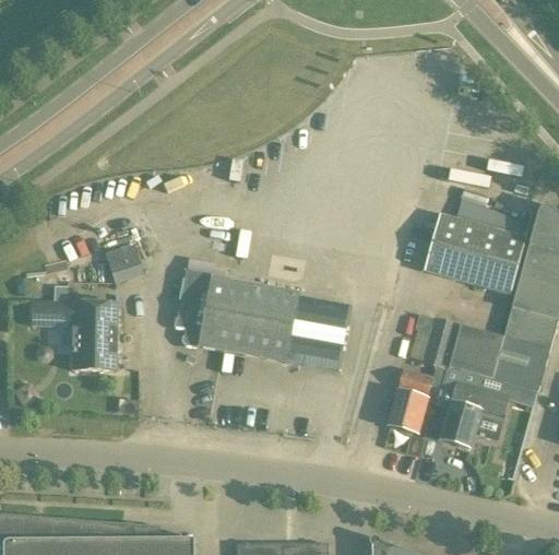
[(439,214),(423,270),(510,294),(525,238),(530,224),(472,201),(462,197),(455,219),(439,214)]
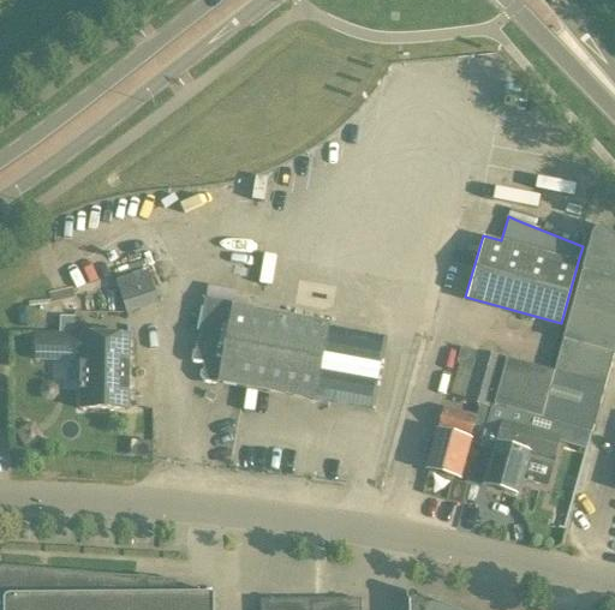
[(506,356),(494,402),(525,411),(592,430),(605,382),(614,350),(614,235),(599,222),(592,232),(583,267),(562,336),(554,369),(506,356)]
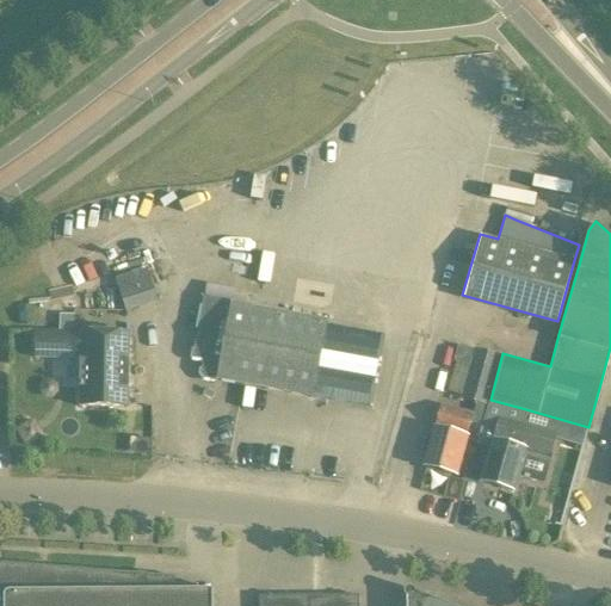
[(125,305),(155,296),(147,271),(118,280),(125,305)]
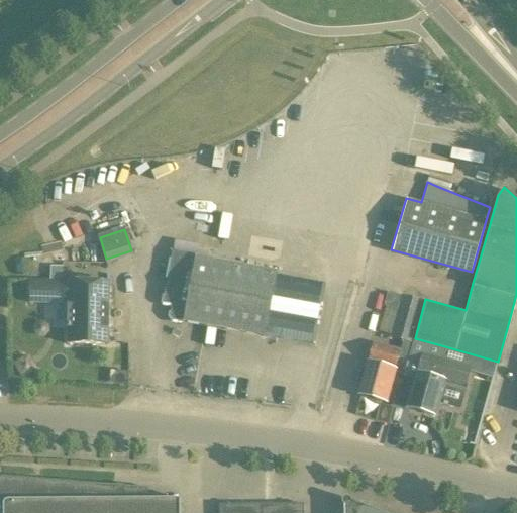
[(323,281),(276,272),(276,270),(171,250),(162,301),(171,303),(169,314),(172,318),(184,321),(184,319),(264,333),(264,331),(311,340),(323,281)]
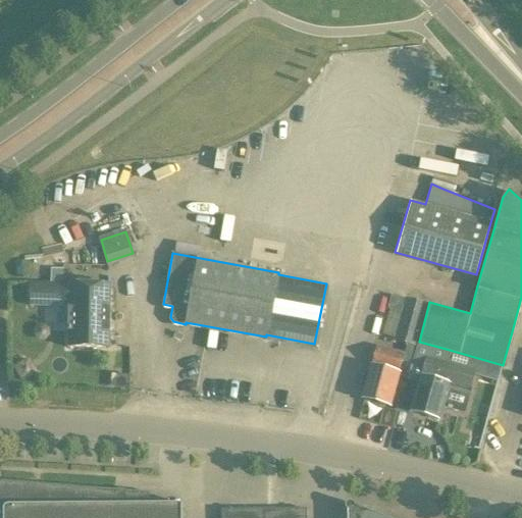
[(110,282),(67,281),(68,280),(29,279),(28,304),(67,304),(66,345),(109,346),(110,282)]
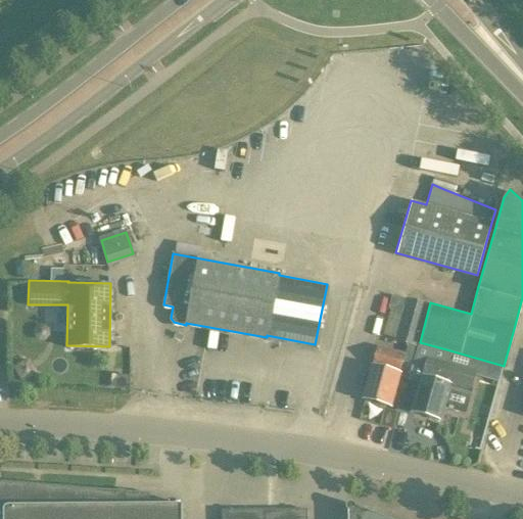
[(416,345),(428,302),(407,296),(394,339),(416,345)]
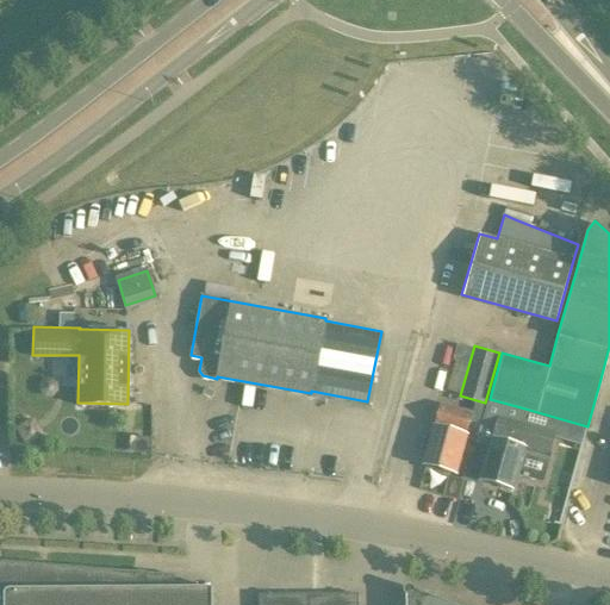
[(517,419),(521,407),(490,399),(489,404),(480,434),(491,437),(491,438),(490,438),(479,476),(512,486),(522,447),(548,454),(555,430),(517,419)]
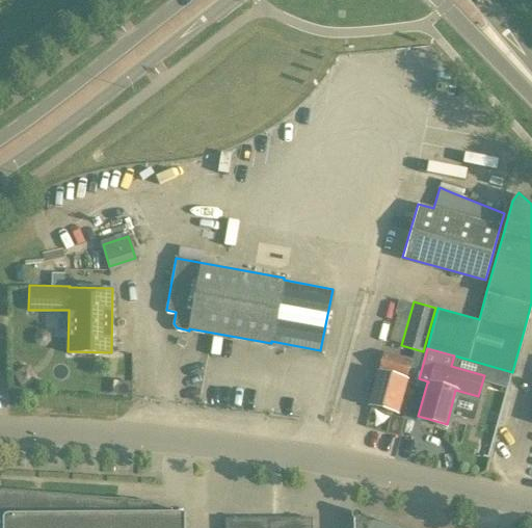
[(397,411),(405,379),(377,371),(368,403),(397,411)]
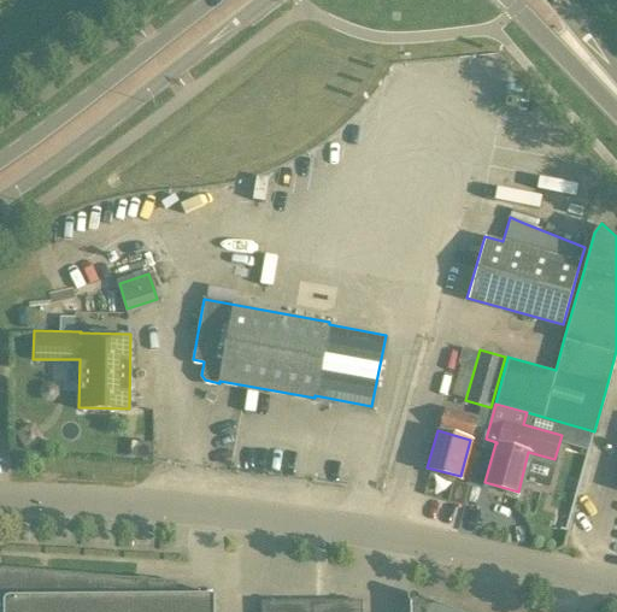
[(0,611),(212,611),(213,593),(175,593),(175,580),(4,565),(0,565),(0,611)]
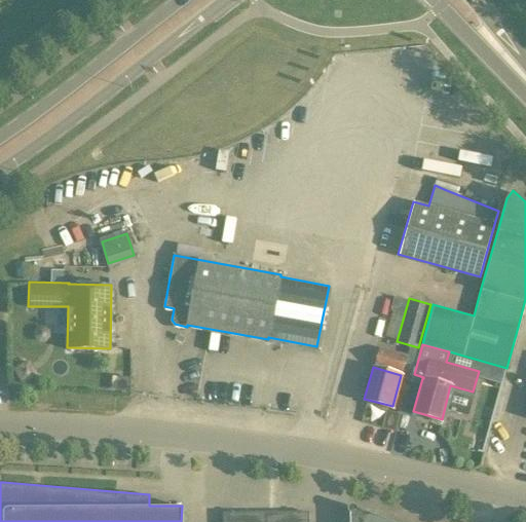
[(391,521),(357,508),(355,506),(351,504),(347,506),(347,510),(349,513),(349,521),(391,521)]
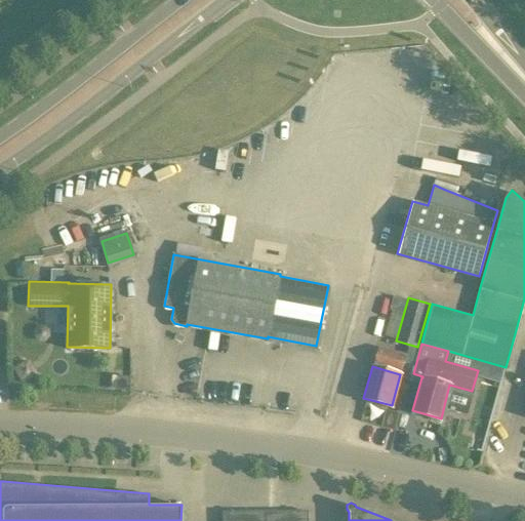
[(295,509),(265,510),(265,520),(308,520),(308,509),(299,509),(299,508),(295,508),(295,509)]
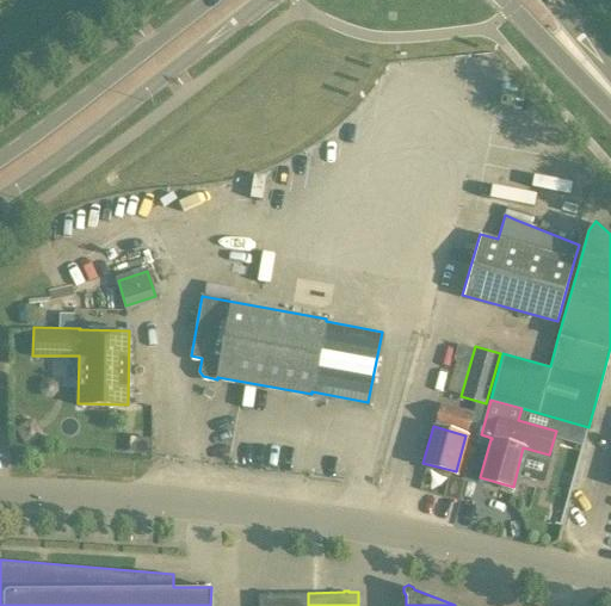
[(308,605),(308,593),(272,593),(272,592),(267,592),(267,593),(258,593),(258,605),(308,605)]
